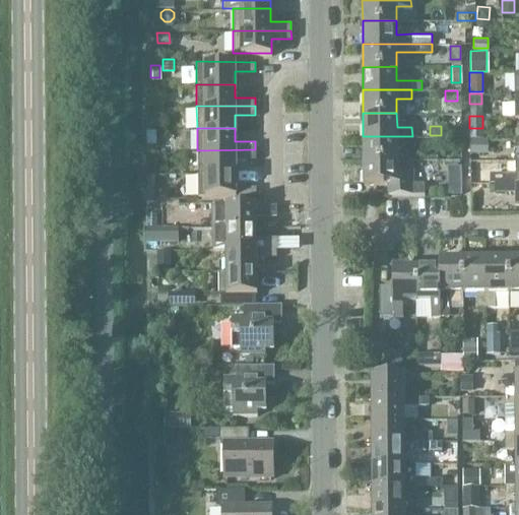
[(397,158),(397,157),(397,145),(412,145),(412,136),(363,136),(363,159),(397,158)]
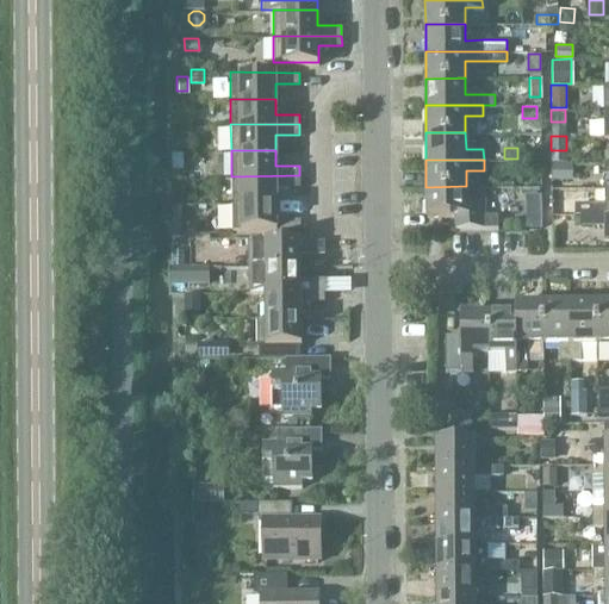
[(551,162),(551,186),(552,186),(573,186),(573,178),(572,178),(572,162),(551,162)]
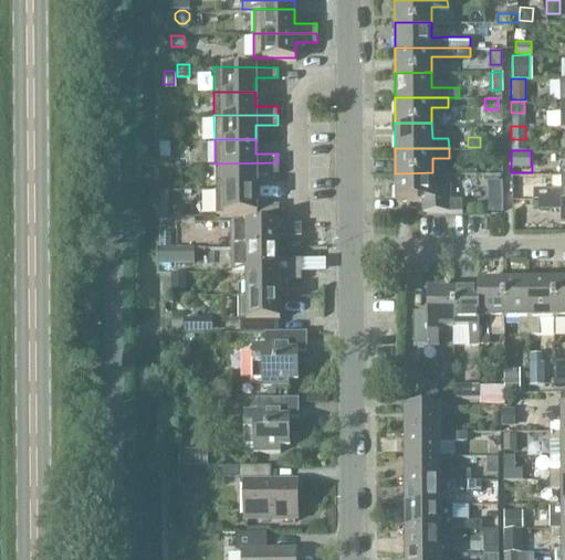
[(215,164),(215,188),(257,187),(255,172),(278,172),(278,162),(215,164)]
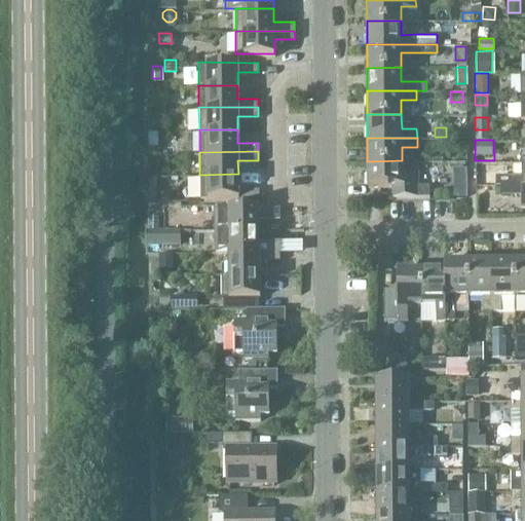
[(418,183),(418,161),(418,159),(402,159),(402,160),(367,161),(367,185),(391,185),(391,194),(428,194),(428,183),(418,183)]
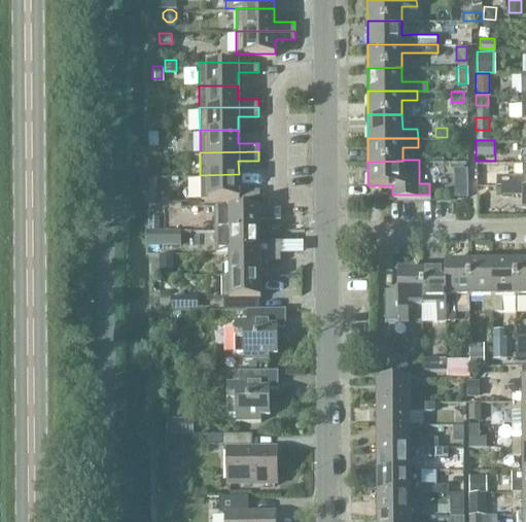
[(525,160),(521,160),(521,173),(500,173),(500,184),(525,183),(525,160)]
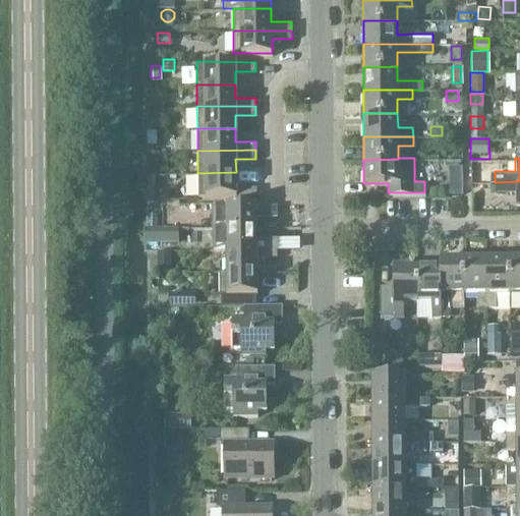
[(462,191),(462,164),(461,164),(449,164),(449,192),(462,191)]
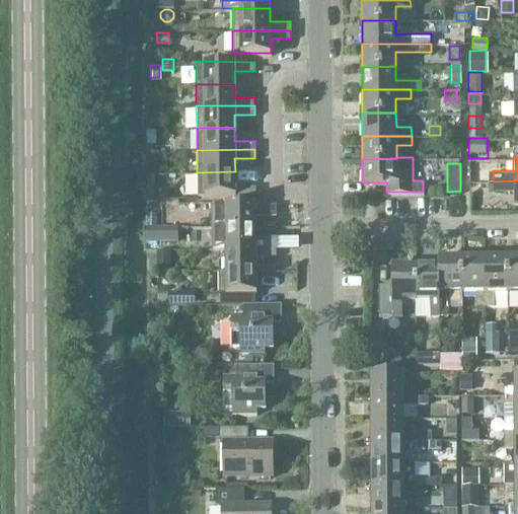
[(235,171),(197,172),(197,195),(254,194),(255,185),(235,185),(235,171)]
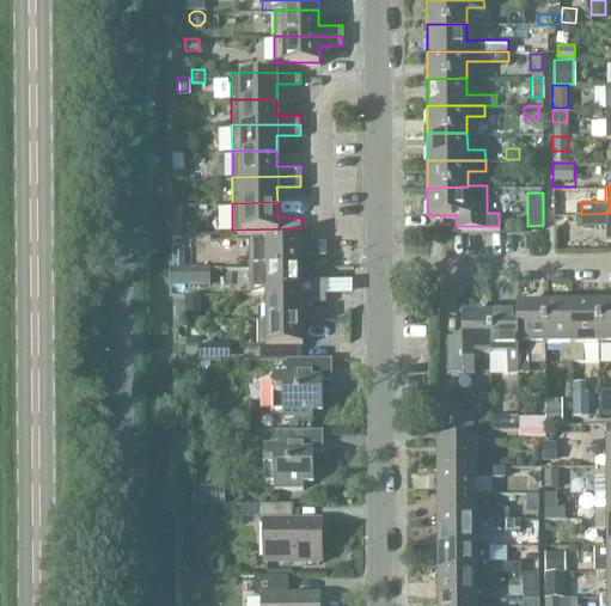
[(610,213),(581,214),(581,224),(605,224),(606,240),(610,239),(610,213)]
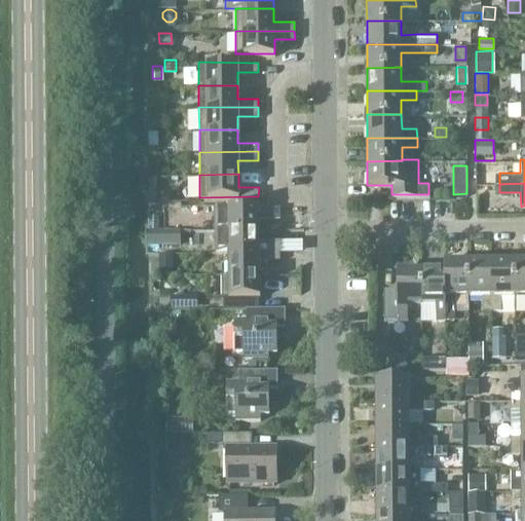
[(156,190),(147,190),(147,200),(156,200),(156,190)]
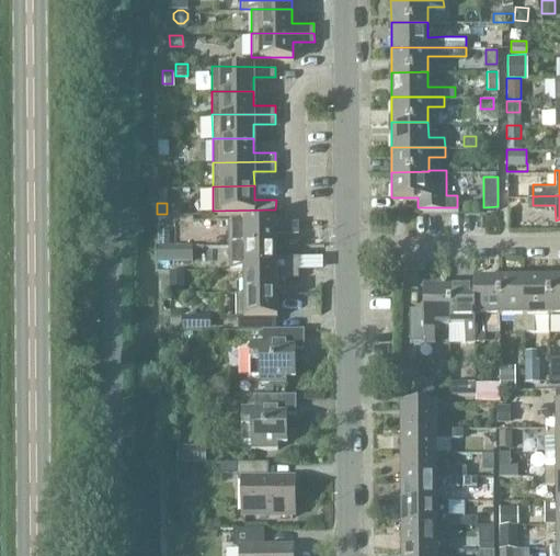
[(298,229),(298,219),(229,219),(229,244),(276,244),(276,229),(298,229)]
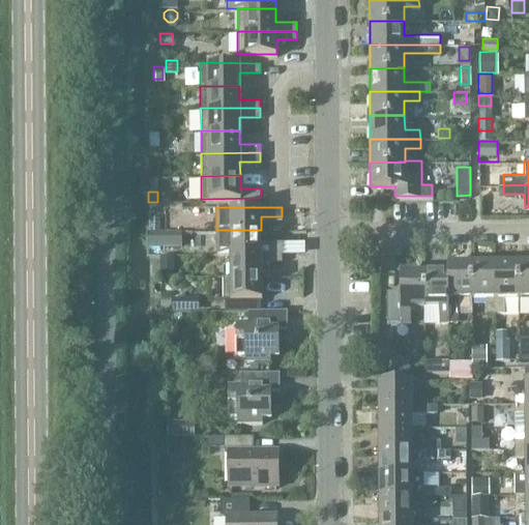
[(158,215),(148,215),(149,228),(159,228),(158,215)]
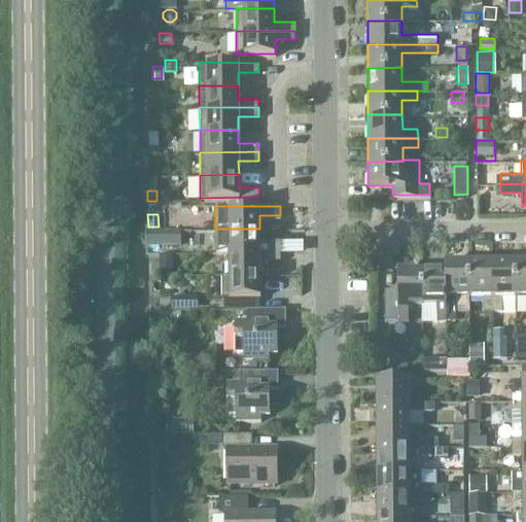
[(215,251),(229,251),(280,251),(280,242),(259,242),(259,229),(215,229),(215,251)]
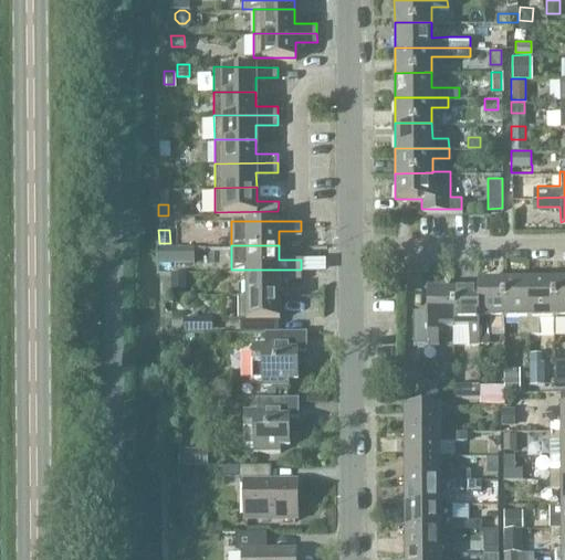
[(159,246),(158,246),(158,260),(159,260),(169,260),(169,246),(159,246)]
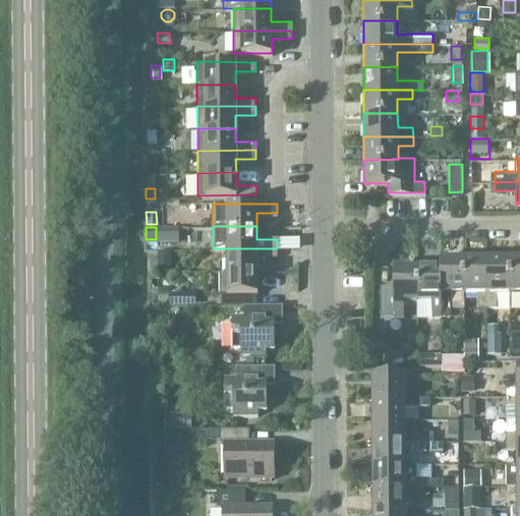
[(226,270),(256,270),(256,256),(277,256),(277,248),(226,248),(226,270)]
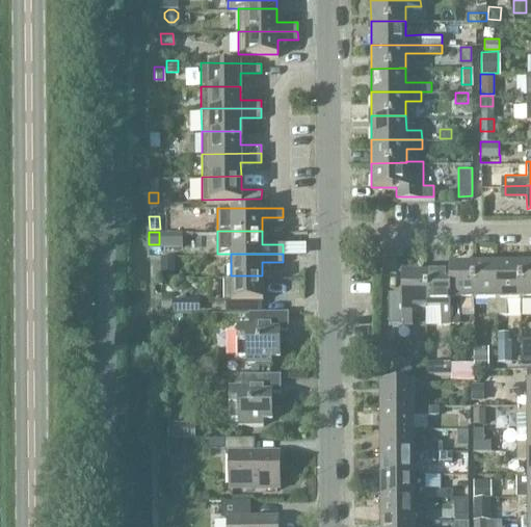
[(174,277),(174,255),(159,255),(159,277),(174,277)]
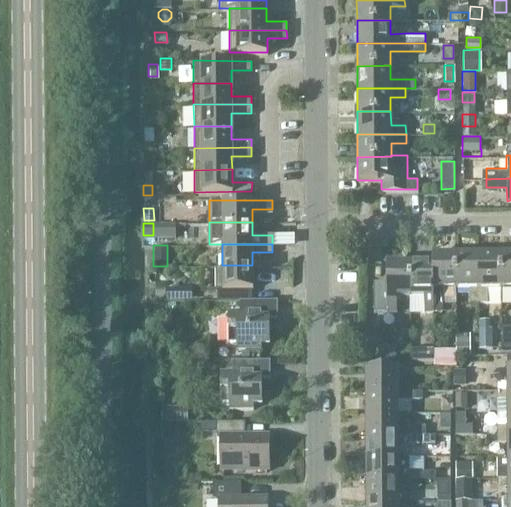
[(510,252),(500,253),(500,286),(510,285),(510,252)]
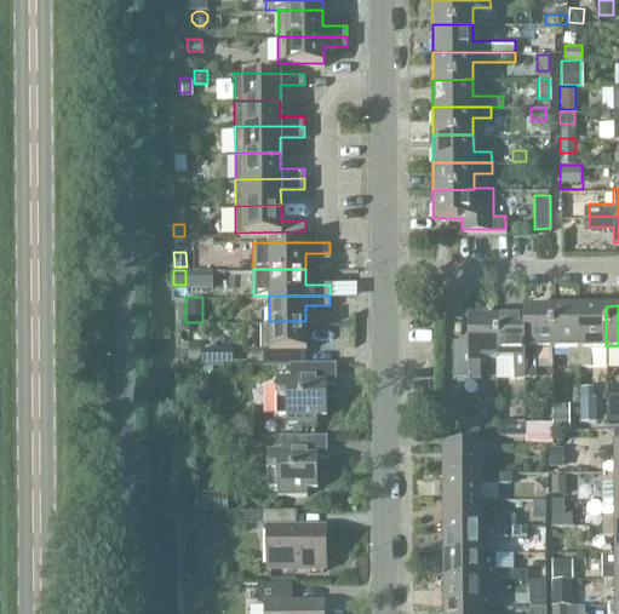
[(534,348),(551,346),(551,307),(522,307),(522,316),(525,366),(525,373),(534,373),(534,348)]
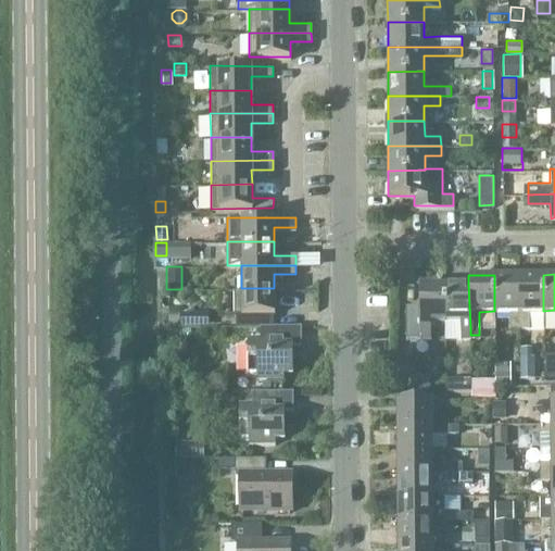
[(509,327),(519,327),(518,275),(494,275),(494,311),(509,311),(509,327)]
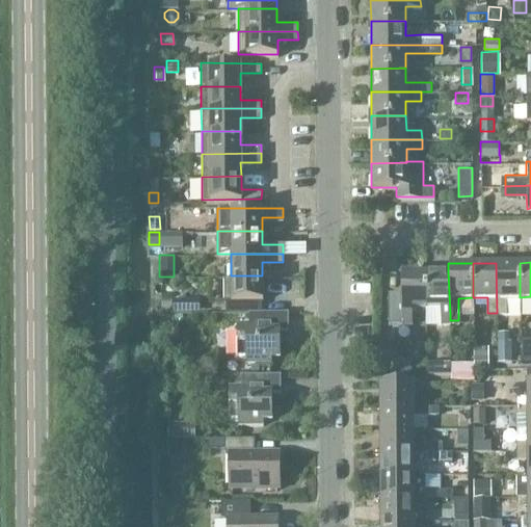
[(506,297),(520,297),(520,263),(496,263),(497,313),(506,313),(506,297)]
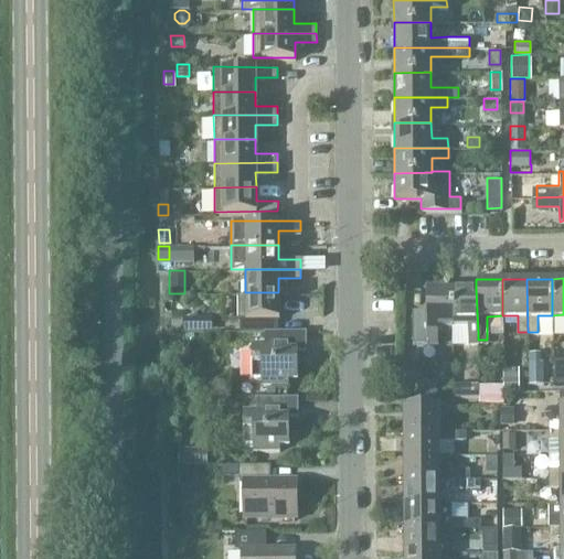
[(478,340),(478,333),(476,288),(451,289),(453,325),(467,325),(467,342),(478,342),(478,340)]
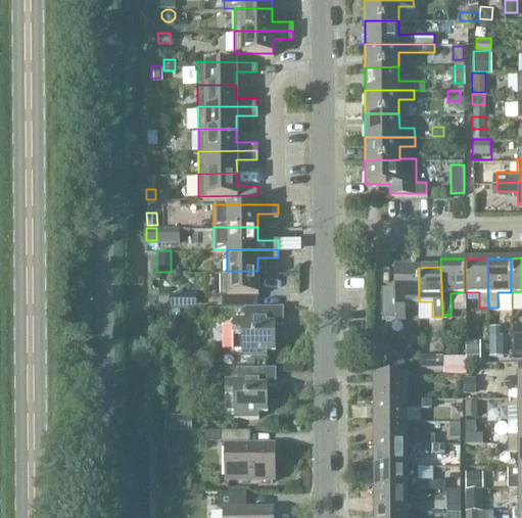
[(405,301),(419,301),(418,268),(394,268),(394,286),(381,286),(381,316),(394,316),(394,317),(405,317),(405,301)]
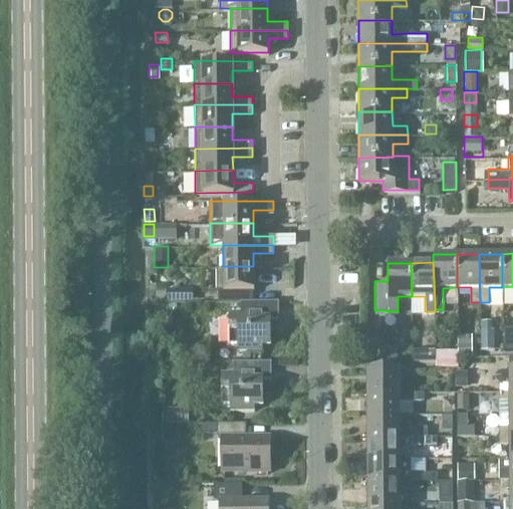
[(253,266),(223,266),(216,266),(216,289),(253,289),(253,266)]
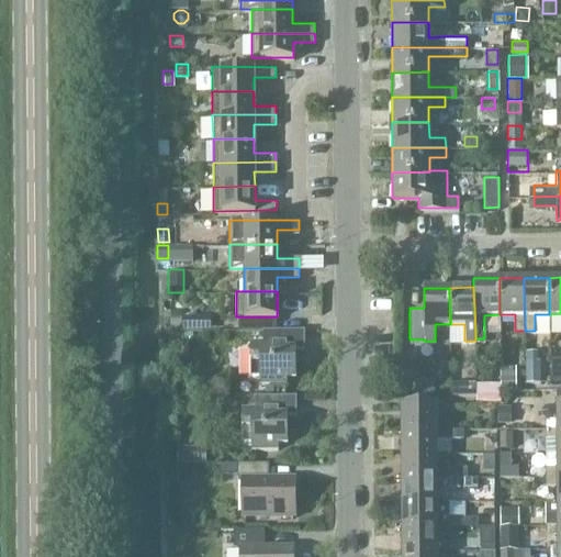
[(199,315),(180,315),(180,329),(199,329),(199,315)]
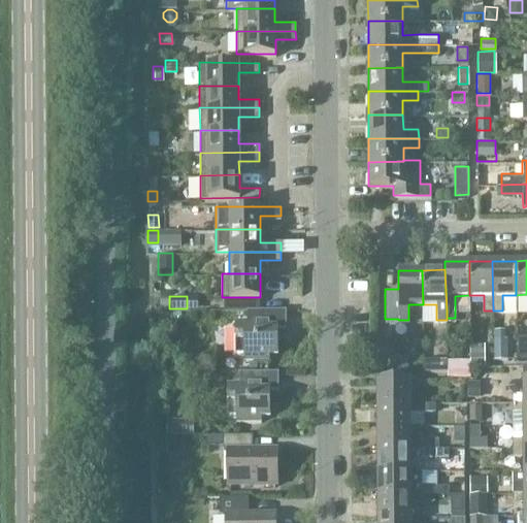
[(268,358),(268,353),(277,353),(277,326),(286,326),(285,308),(246,308),(246,320),(234,320),(234,353),(242,353),(243,358),(268,358)]
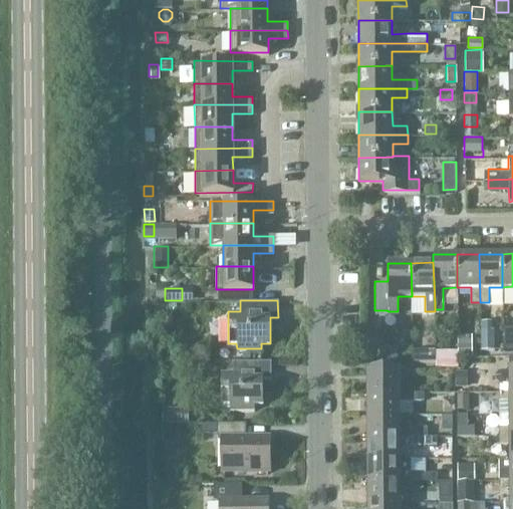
[(159,305),(147,305),(147,317),(153,317),(159,311),(159,305)]
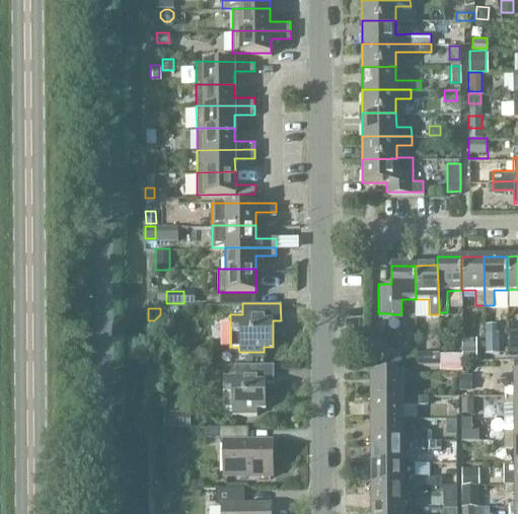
[(498,331),(485,331),(485,351),(499,351),(498,331)]
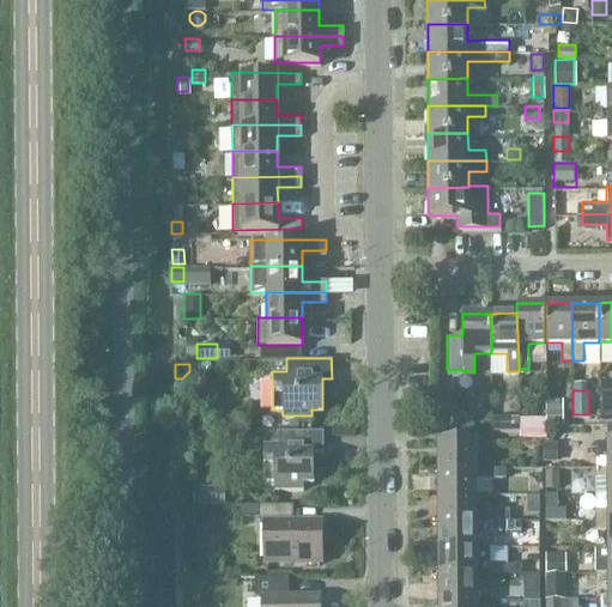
[(611,394),(600,395),(601,414),(611,413),(611,394)]
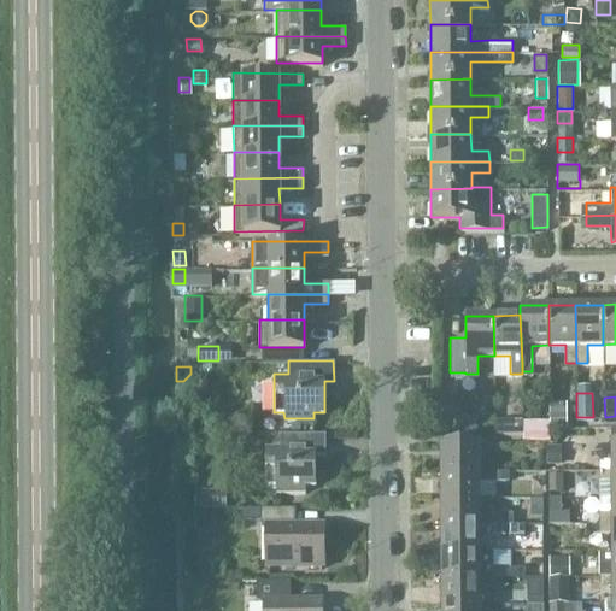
[(565,411),(550,411),(550,426),(565,426),(565,411)]
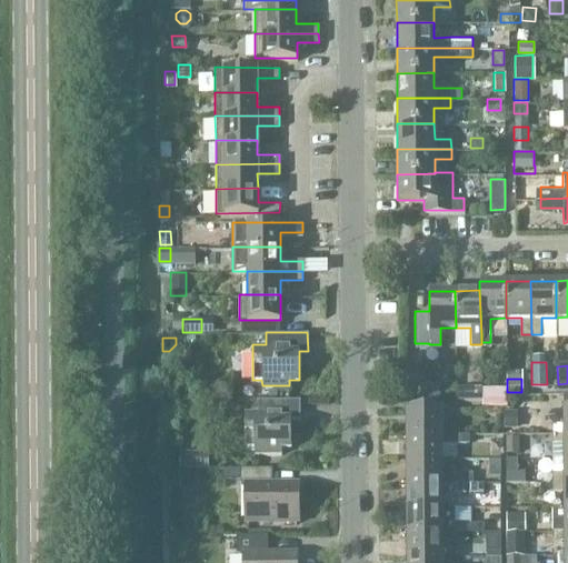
[(438,381),(421,381),(421,396),(438,396),(438,381)]
